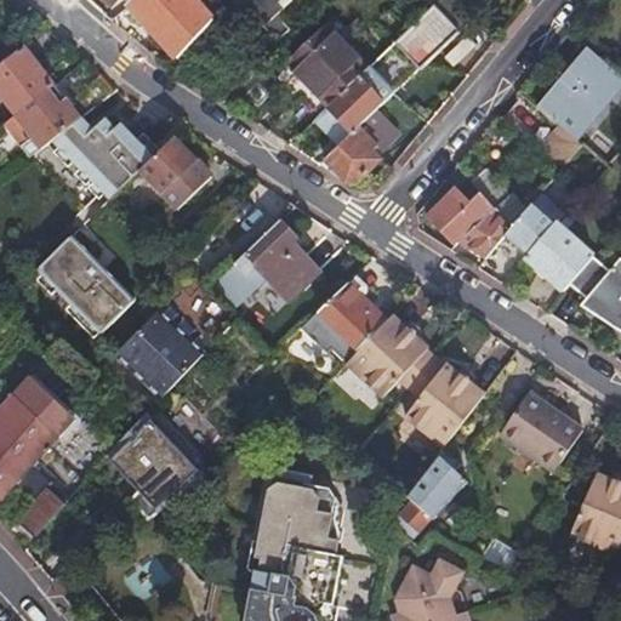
[(124,0),(178,60),(211,22),(212,21),(194,0),(124,0)]
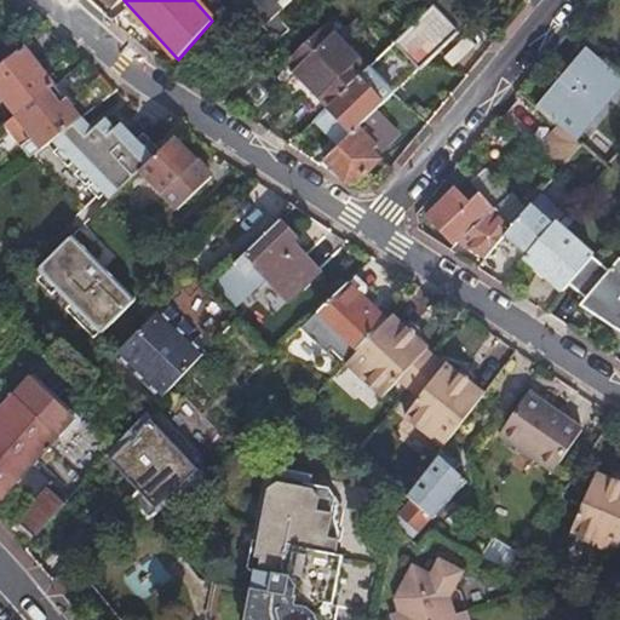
[(245,10),(277,42),(291,30),(285,24),(285,0),(292,0),(216,0),(223,9),(212,21),(211,22),(220,32),(245,10)]
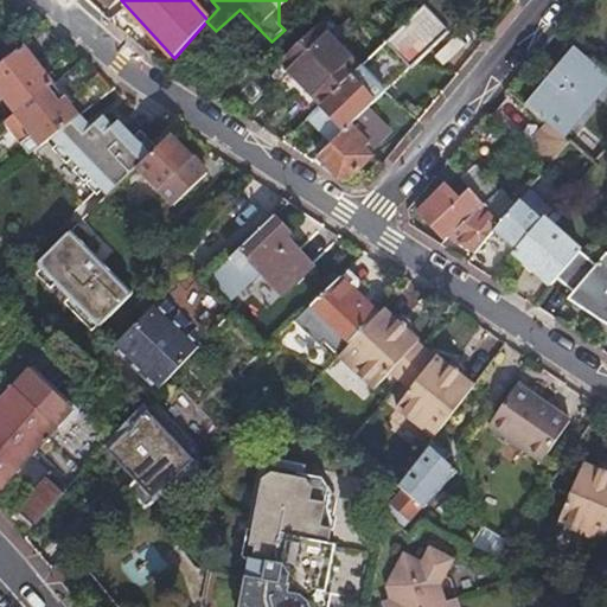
[(451,27),(464,14),(448,0),(428,0),(426,2),(451,27)]
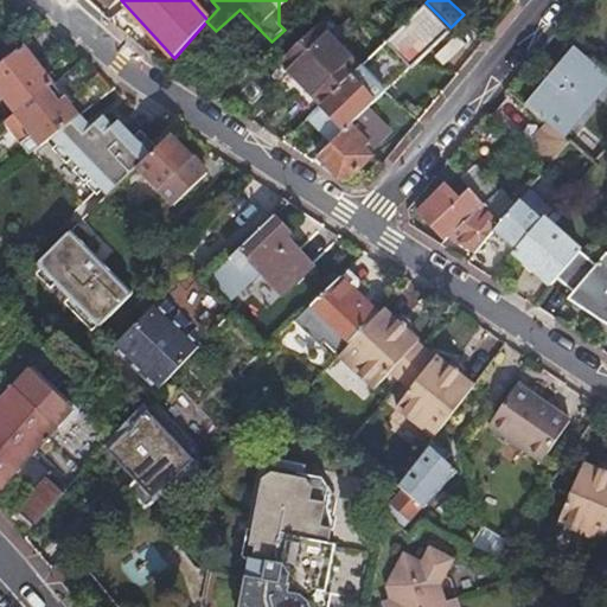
[(419,10),(387,40),(411,65),(451,27),(426,2),(419,10)]
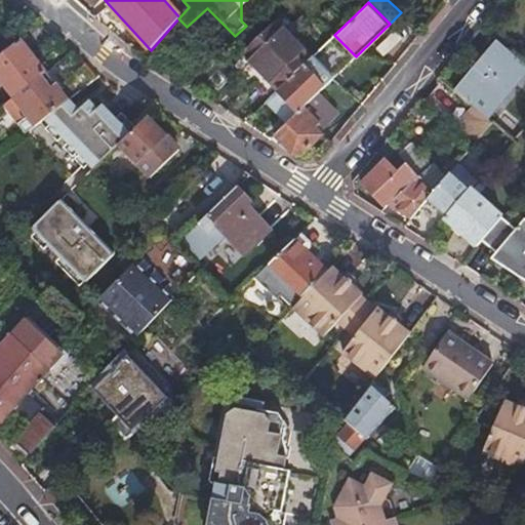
[(242,52),(253,65),(288,32),(277,19),(242,52)]
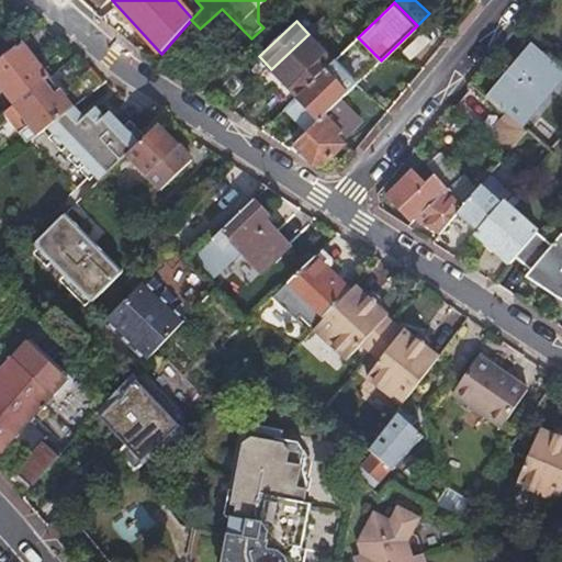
[(0,59),(0,88),(12,104),(47,77),(33,58),(58,40),(43,26),(0,59)]
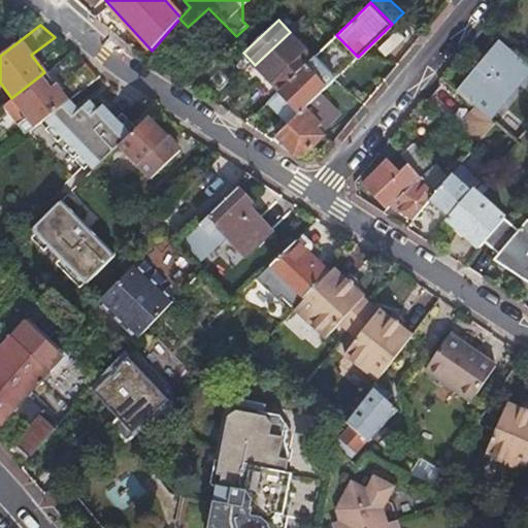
[(388,31),(371,47),(382,58),(398,41),(388,31)]
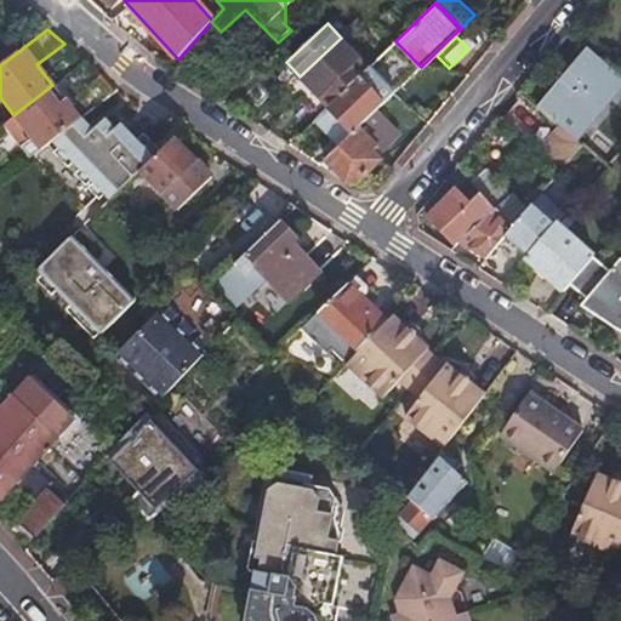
[(300,77),(329,106),(369,67),(341,38),(300,77)]
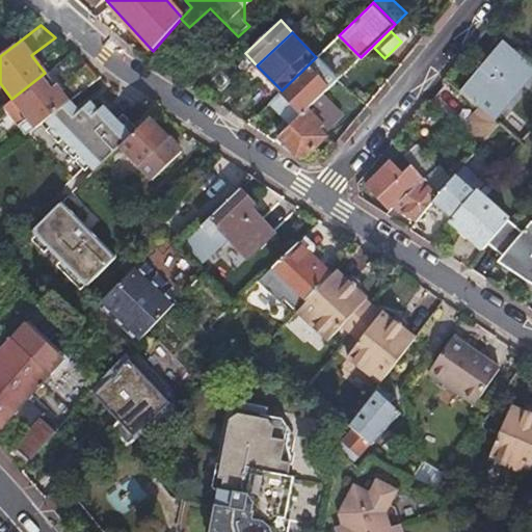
[(498,124),(531,81),(531,64),(503,40),(460,90),(481,109),(498,124)]
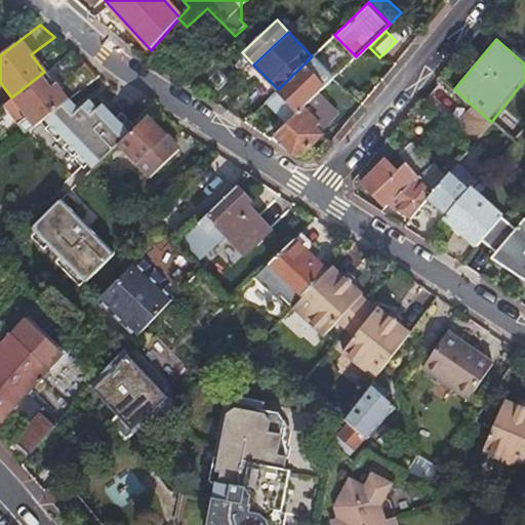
[(318,93),(333,78),(334,77),(313,55),(312,56),(278,89),(299,112),(318,93)]
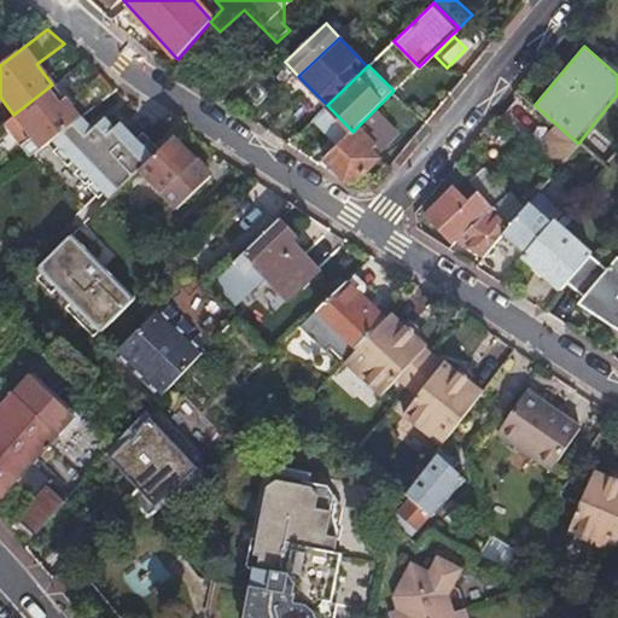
[(21,146),(29,158),(51,140),(79,117),(80,118),(110,95),(97,80),(66,101),(52,85),(13,115),(15,116),(3,124),(19,146),(21,146)]
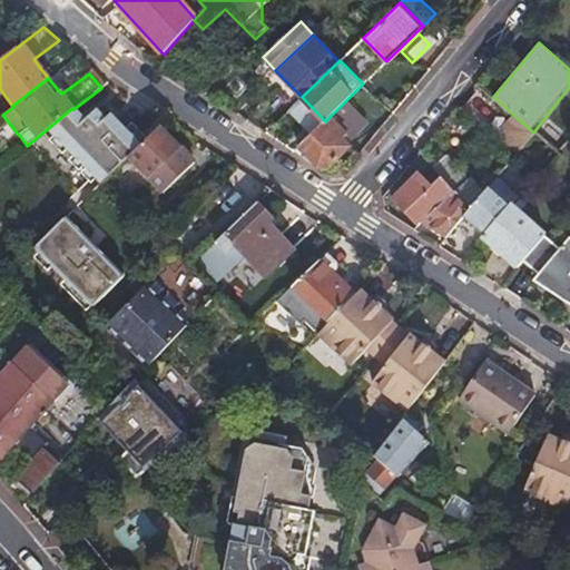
[(345,101),(325,121),(302,144),(300,146),(320,166),(331,165),(350,146),(346,141),(366,123),(345,101)]
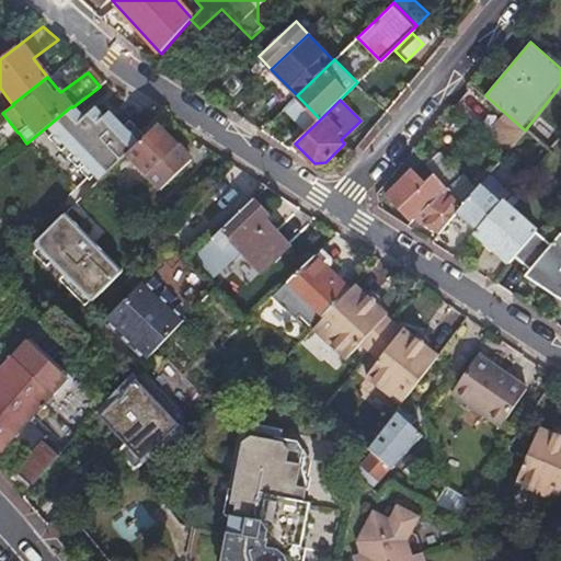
[(71,106),(46,127),(91,176),(98,182),(126,155),(139,142),(109,110),(103,116),(91,128),(82,118),(72,107),(71,106)]
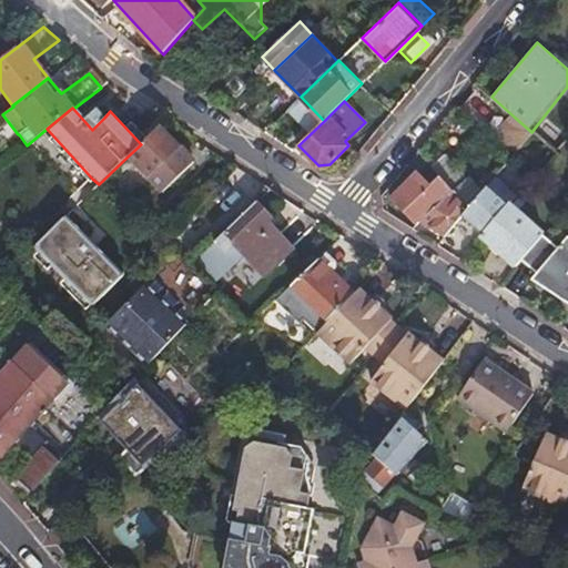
[(95,109),(83,120),(92,130),(104,118),(95,109)]
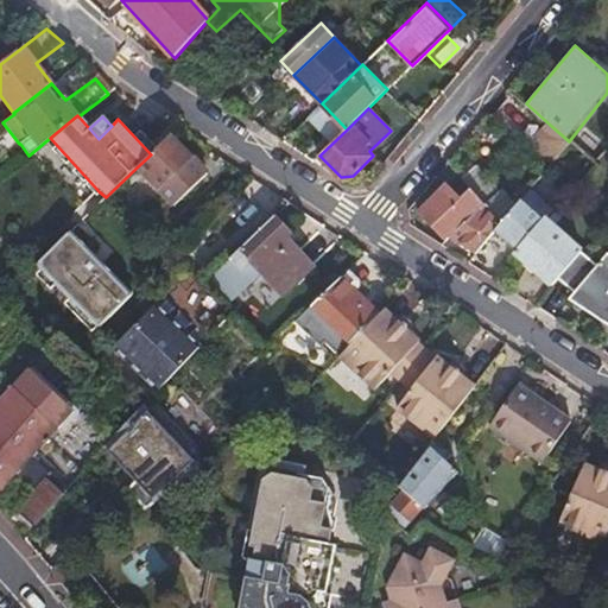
[(553,162),(570,143),(569,141),(550,125),(537,138),(538,149),(553,162)]
